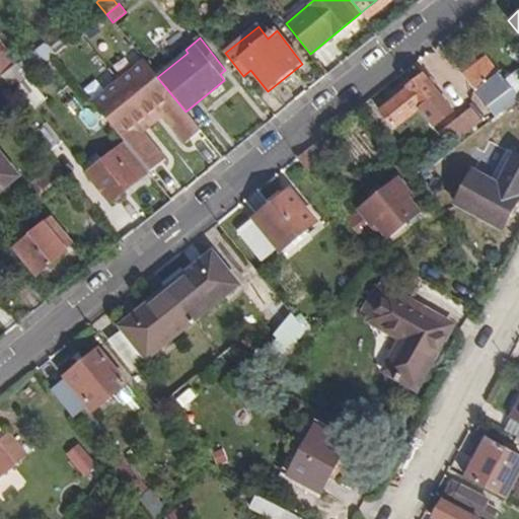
[(0,90),(4,95),(28,76),(19,64),(0,39),(0,90)]
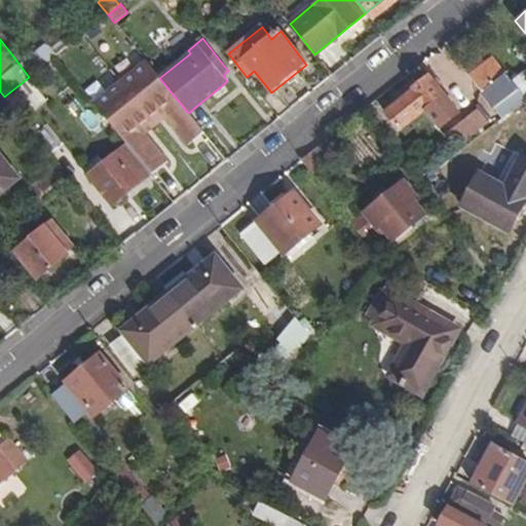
[(55,55),(45,44),(20,65),(29,77),(55,55)]
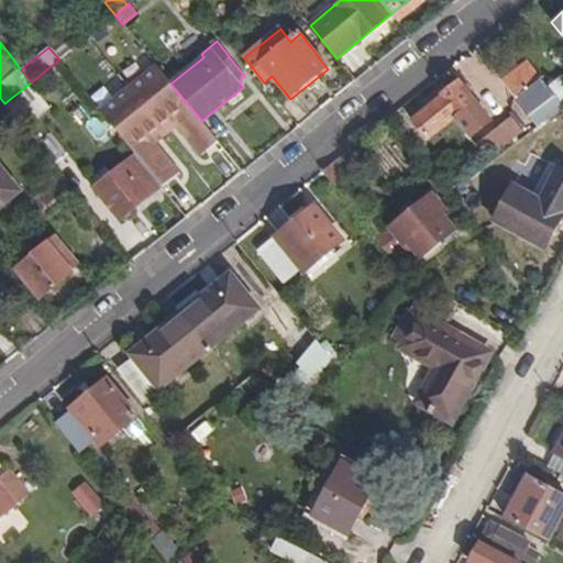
[(476,55),(461,65),(499,124),(515,114),(476,55)]
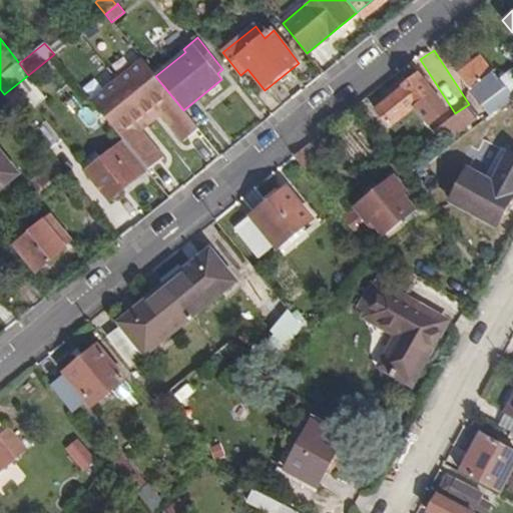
[(492,114),(512,97),(512,92),(482,54),(459,74),(492,114)]
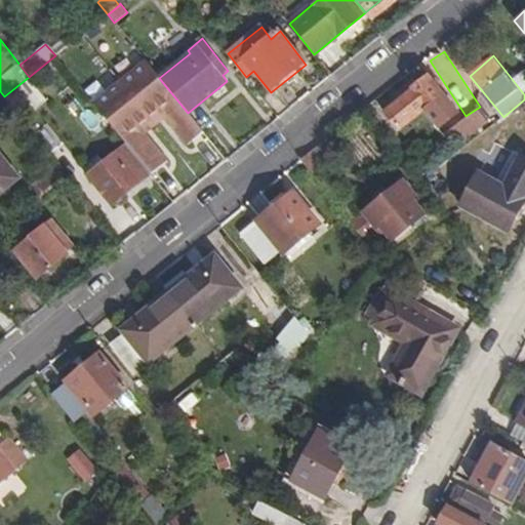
[(159,78),(146,62),(93,103),(126,144),(151,173),(166,161),(145,132),(138,125),(148,118),(158,110),(164,117),(187,146),(203,131),(188,113),(159,78)]
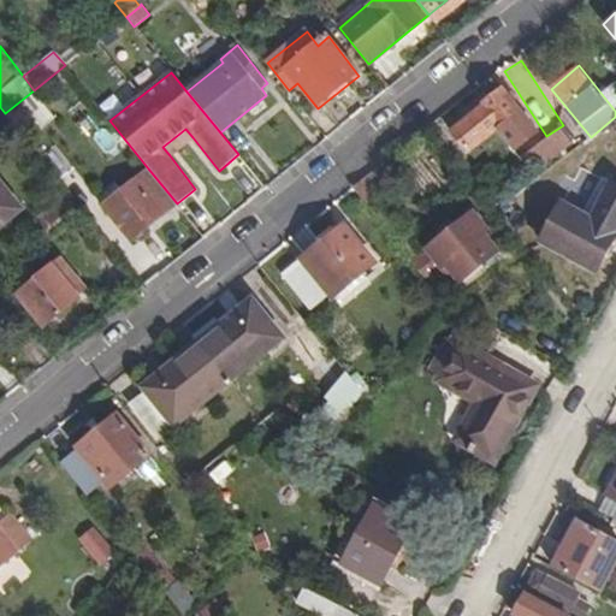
[(539,131),(504,90),(452,132),(469,150),(502,125),(520,147),(539,131)]
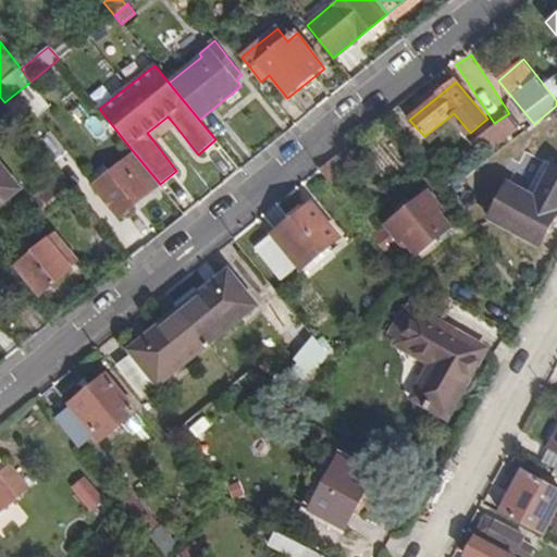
[(48,106),(33,84),(9,103),(26,124),(48,106)]
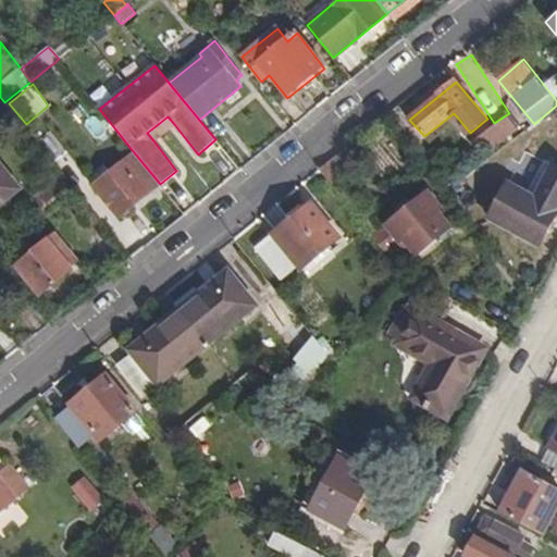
[(163,133),(174,124),(168,116),(157,125),(163,133)]
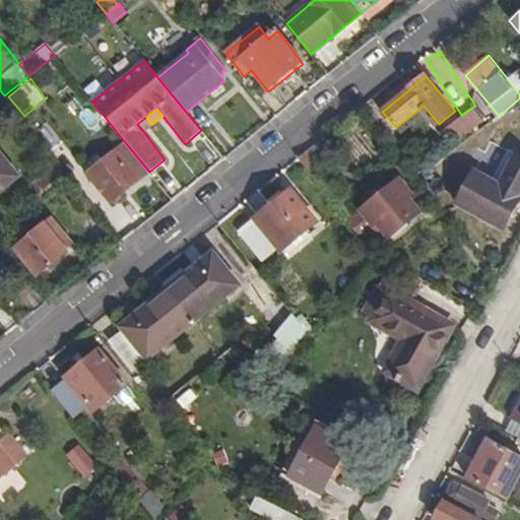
[(137,124),(143,131),(152,124),(146,117),(137,124)]
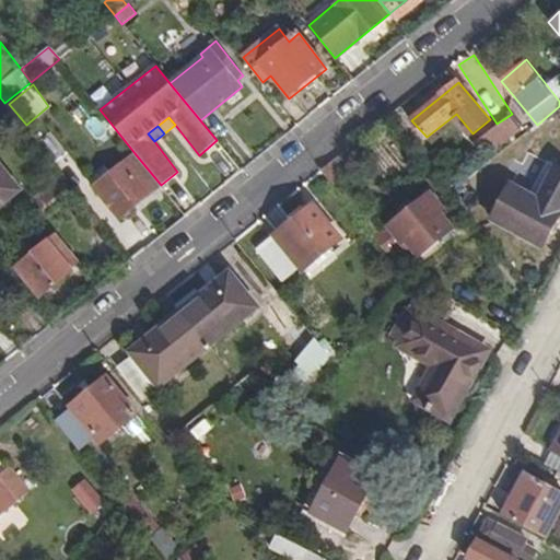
[(161,185),(135,153),(94,186),(121,218),(161,185)]
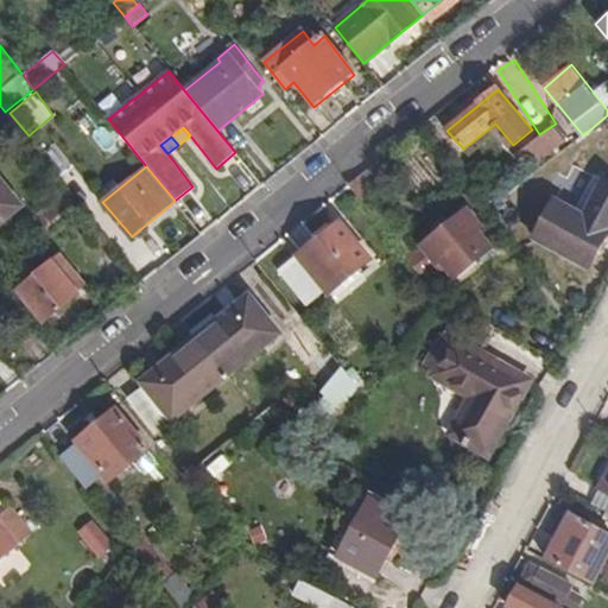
[(580,211),(558,200),(537,238),(591,267),(607,236),(607,182),(599,177),(580,211)]
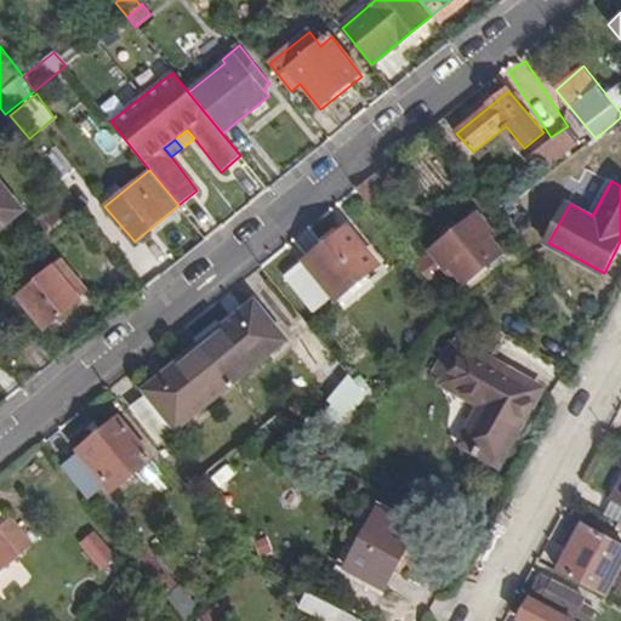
[(0,228),(21,212),(0,186),(0,228)]
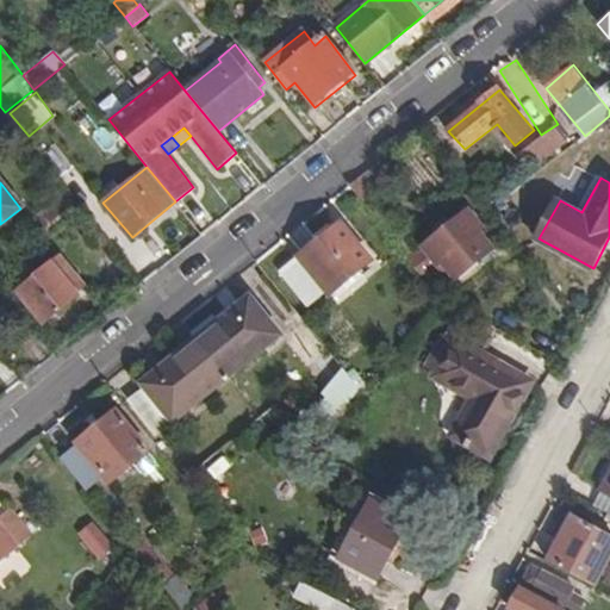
[(409,260),(417,251),(380,206),(372,213),(409,260)]
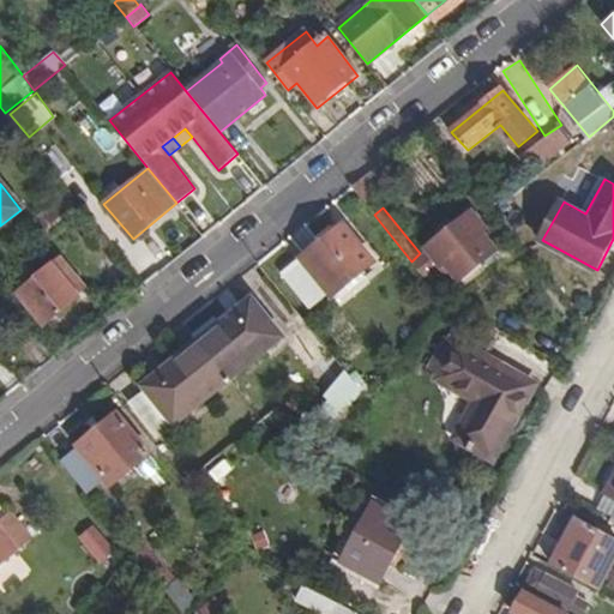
[(443,301),(444,301),(455,286),(497,251),(482,234),(486,230),(471,212),(456,227),(452,222),(440,230),(444,235),(420,253),(411,262),(443,301)]
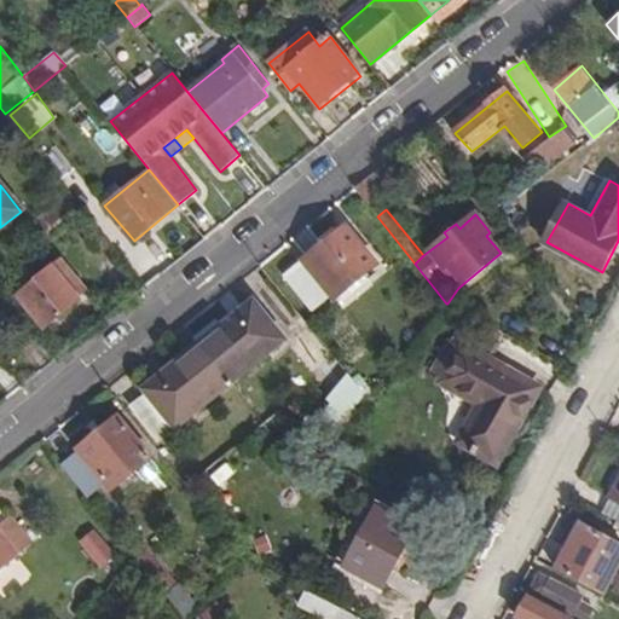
[(377,265),(347,227),(288,276),(316,311),(333,298),(334,300),(377,265)]
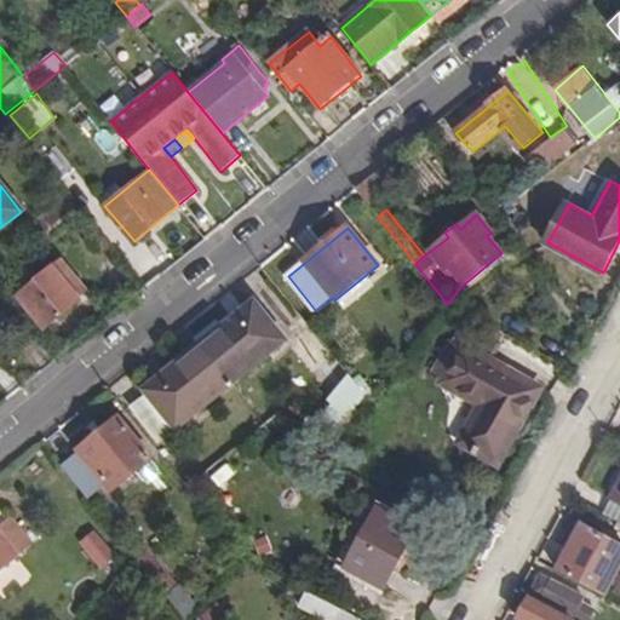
[(59,260),(17,296),(42,327),(78,298),(69,287),(76,281),(59,260)]
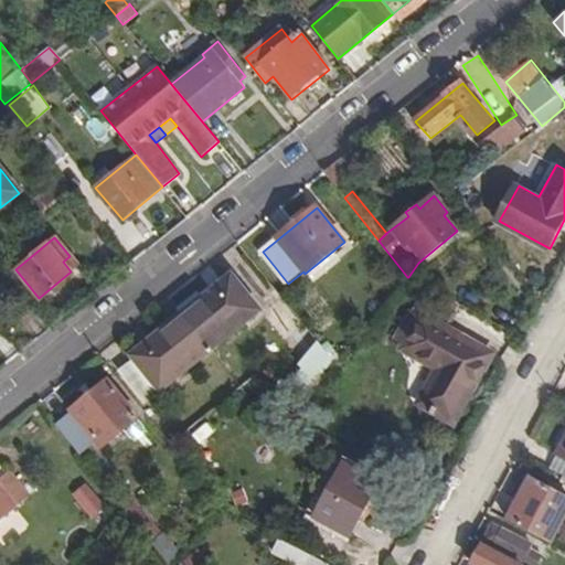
[(181,317),(209,351),(258,311),(231,277),(181,317)]
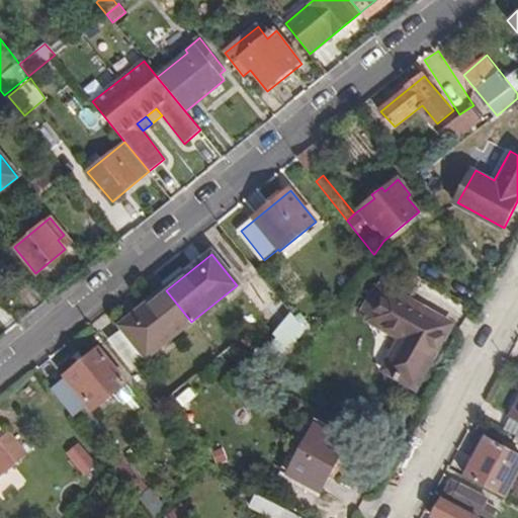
[(374,254),(370,258),(381,265),(384,259),(374,254)]
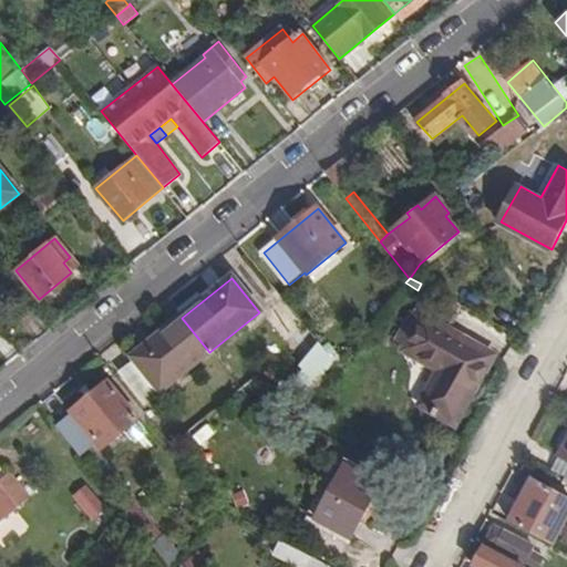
[(449,332),(462,306),(432,289),(426,301),(415,300),(392,341),(404,348),(402,351),(437,370),(419,404),(454,424),(492,356),(449,332)]
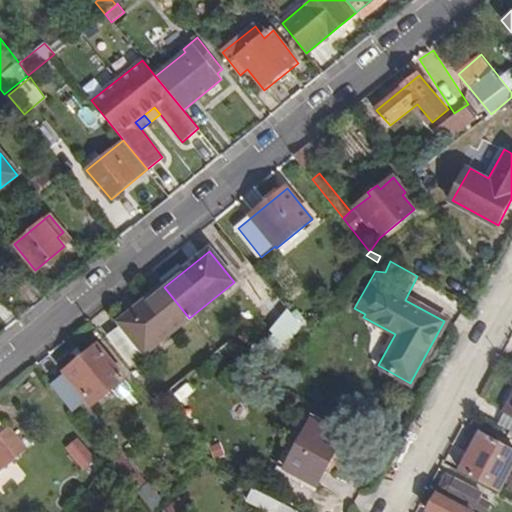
[(145,353),(189,318),(164,287),(120,322),(145,353)]
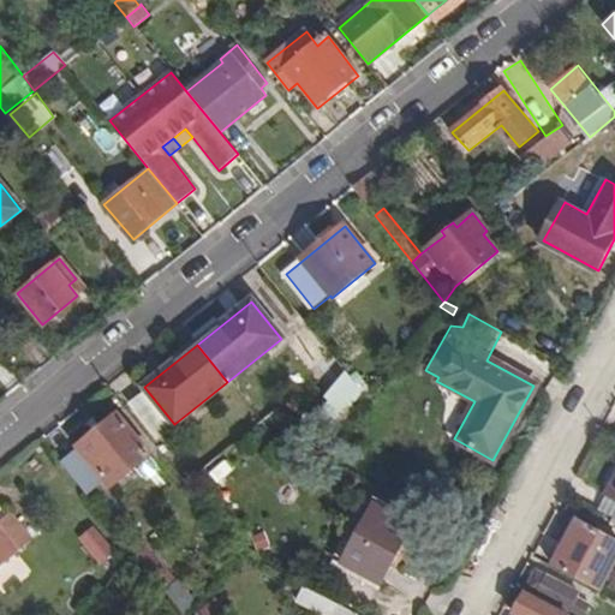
[(308,424),(332,437),(365,398),(345,372),(308,424)]
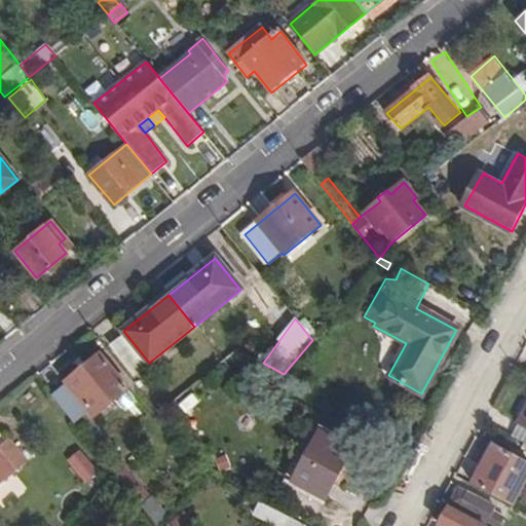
[(68,384),(52,397),(73,421),(89,409),(96,415),(128,387),(101,354),(66,381),(68,384)]
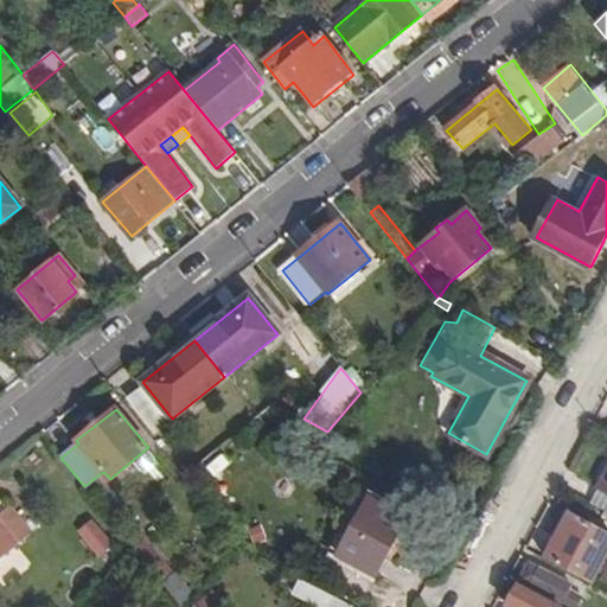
[(589,503),(606,512),(606,491),(599,486),(589,503)]
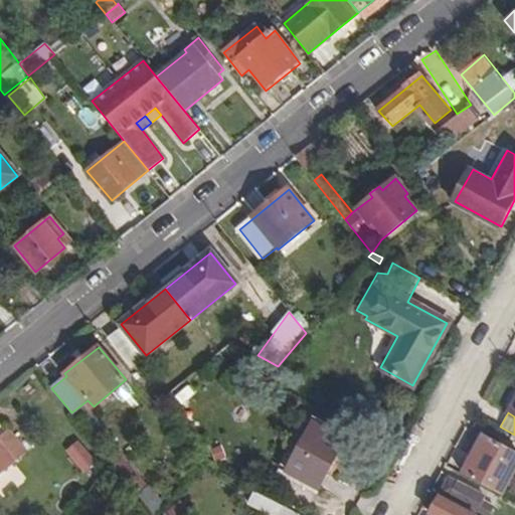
[(319,489),(341,448),(330,441),(333,434),(314,423),(287,472),(319,489)]
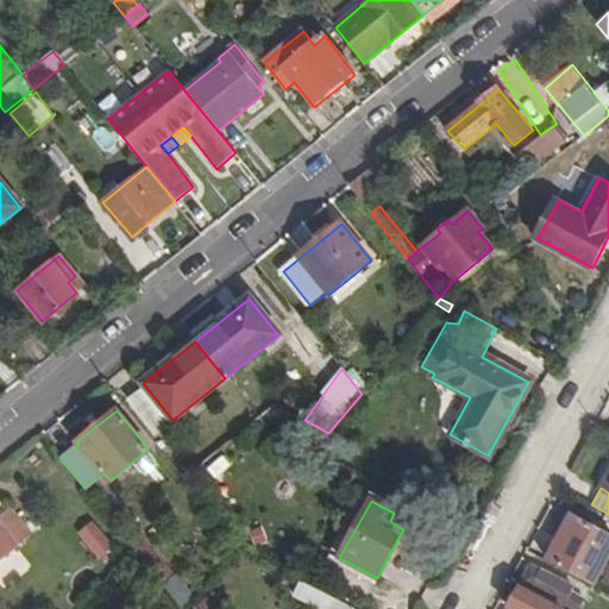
[(0,562),(31,538),(11,513),(0,521),(0,562)]
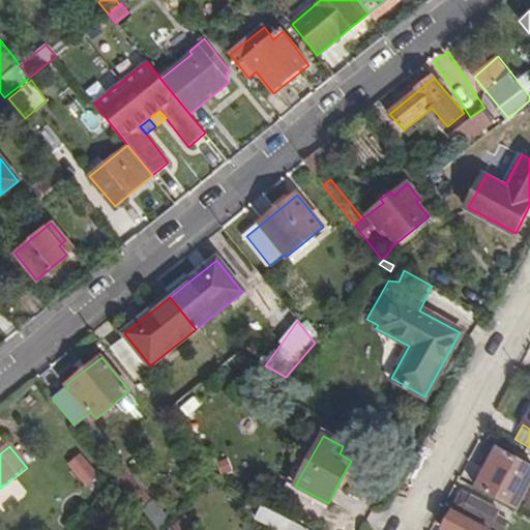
[(340,453),(351,461),(355,453),(343,446),(340,453)]
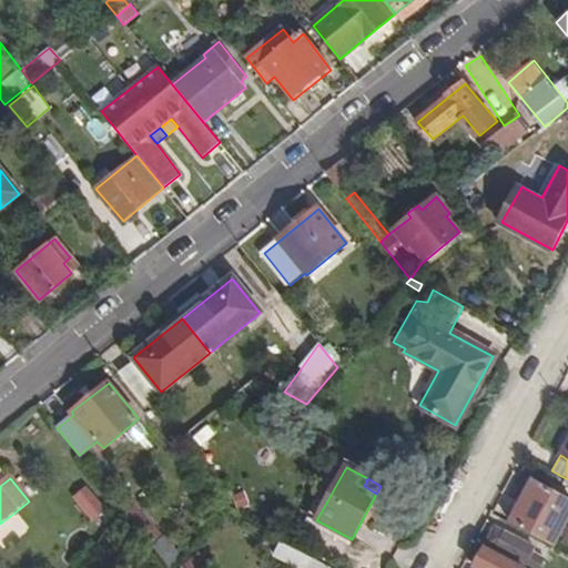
[(513,524),(553,546),(567,516),(567,499),(535,482),(513,524)]
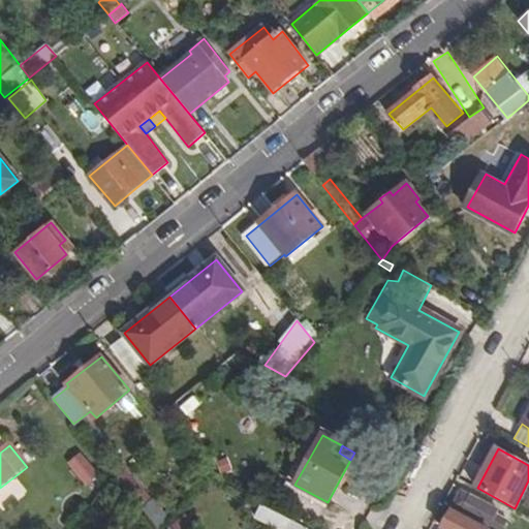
[(66,463),(85,485),(97,474),(80,453),(66,463)]
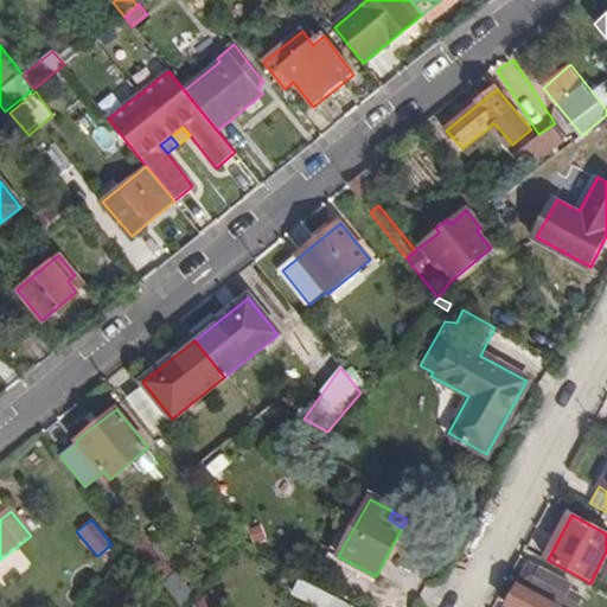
[(132,544),(164,583),(174,575),(142,536),(132,544)]
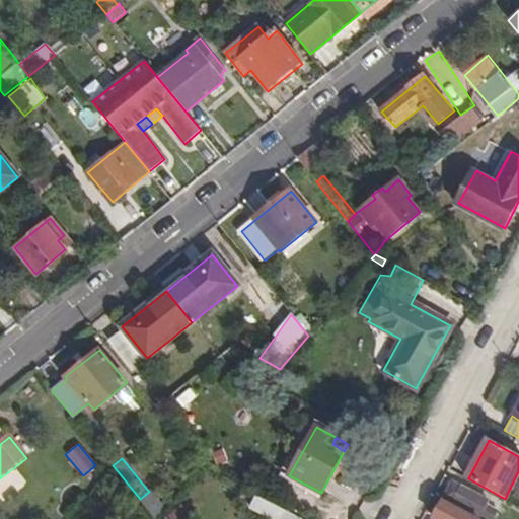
[(456,501),(453,505),(477,518),(494,518),(499,511),(488,504),(489,501),(454,482),(447,496),(456,501)]
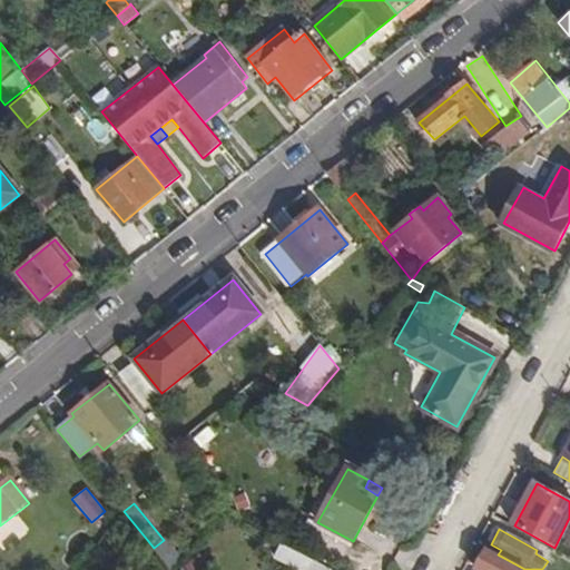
[(331,569),(283,543),(275,557),(298,569),(305,569),(306,569),(307,569),(331,569)]
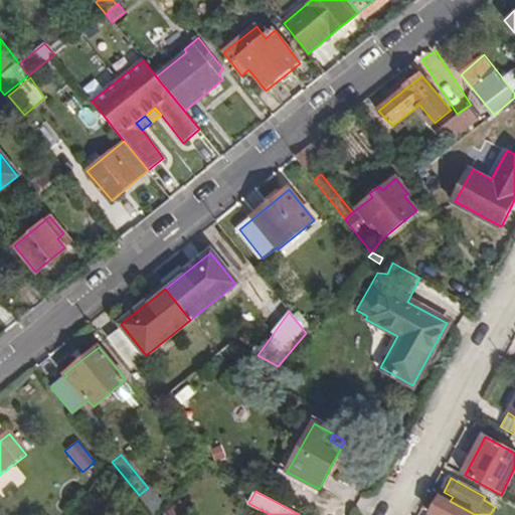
[(474,514),(450,501),(440,496),(432,514),(433,514),(474,514)]
